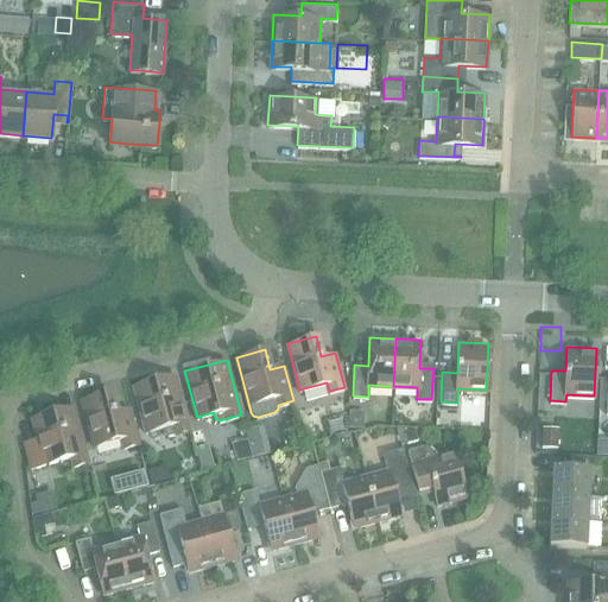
[(133,385),(139,407),(145,430),(163,426),(164,432),(169,433),(190,428),(181,393),(166,397),(162,376),(133,385)]
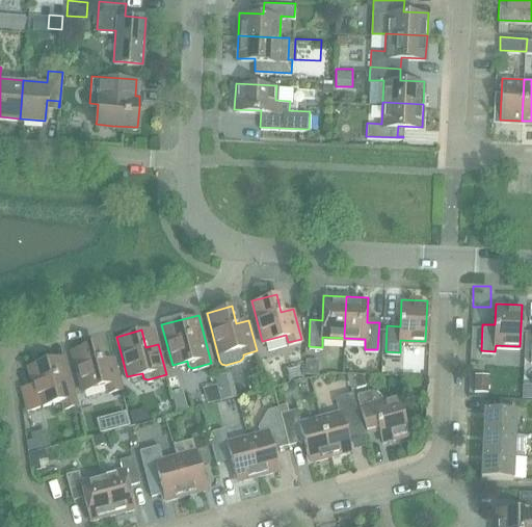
[(113,357),(101,360),(97,342),(72,348),(82,389),(106,383),(108,390),(122,387),(113,357)]
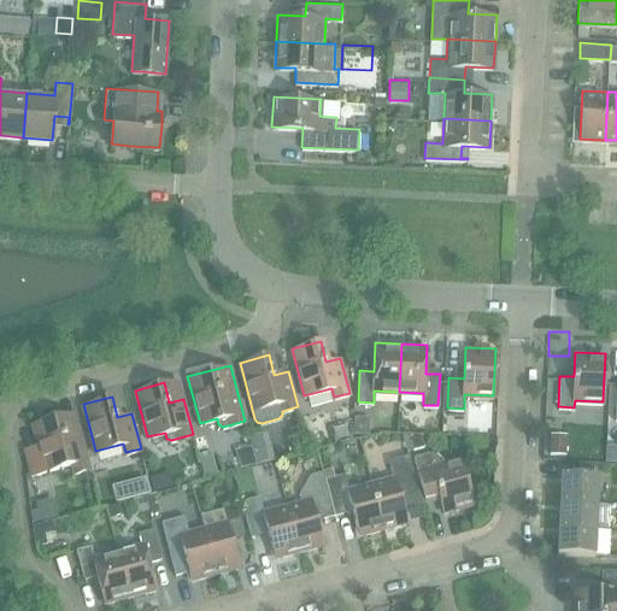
[(45,469),(72,462),(75,471),(89,466),(82,438),(75,411),(31,423),(45,469)]
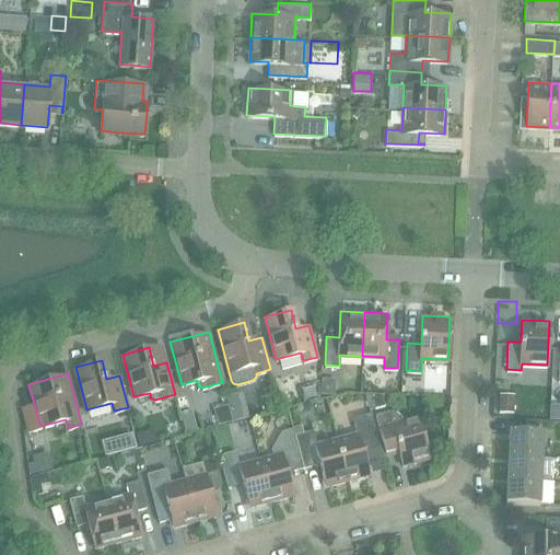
[(322,379),(322,392),(335,392),(335,379),(322,379)]
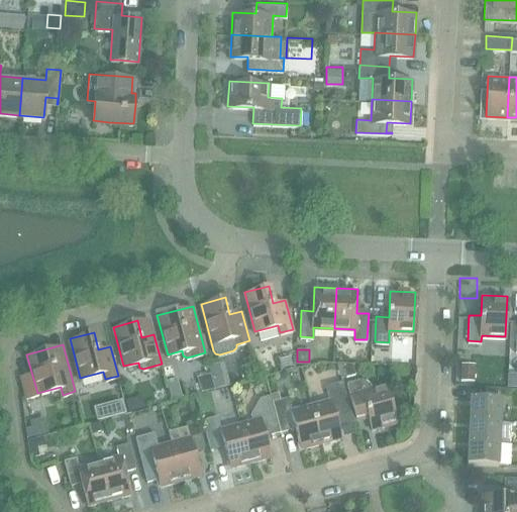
[(223,360),(208,364),(210,371),(214,386),(229,382),(223,360)]
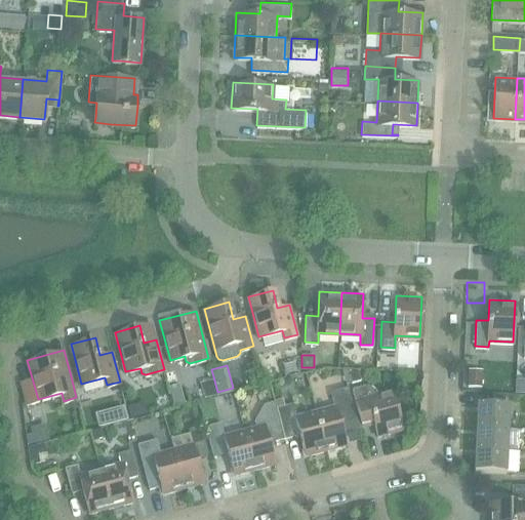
[(484,365),(472,366),(473,385),(485,384),(484,365)]
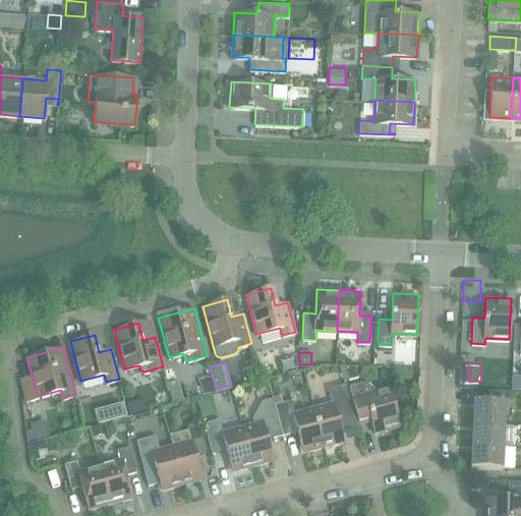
[(344,379),(358,375),(355,364),(340,363),(344,379)]
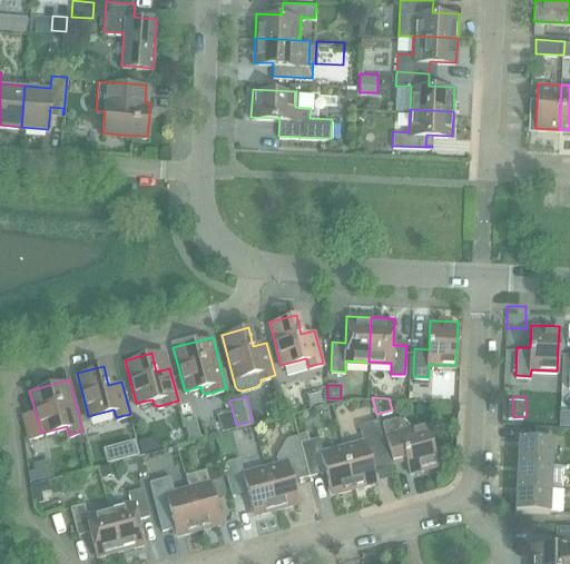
[(569,408),(560,408),(559,423),(569,423),(569,408)]
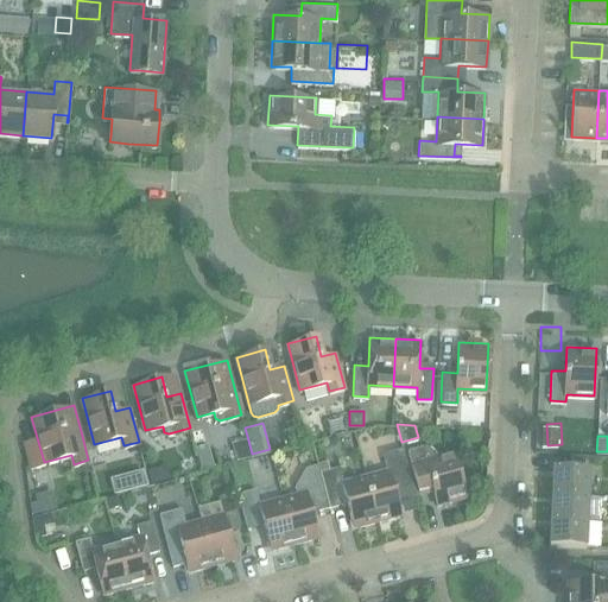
[(208,441),(195,444),(198,455),(211,452),(208,441)]
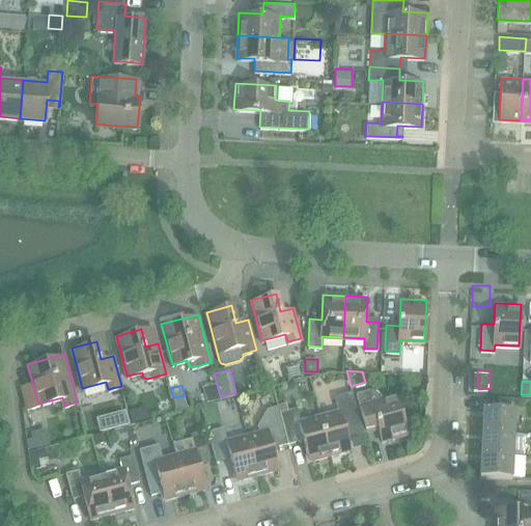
[(396,393),(382,397),(381,393),(373,387),(356,391),(363,417),(374,413),(382,440),(407,433),(396,393)]
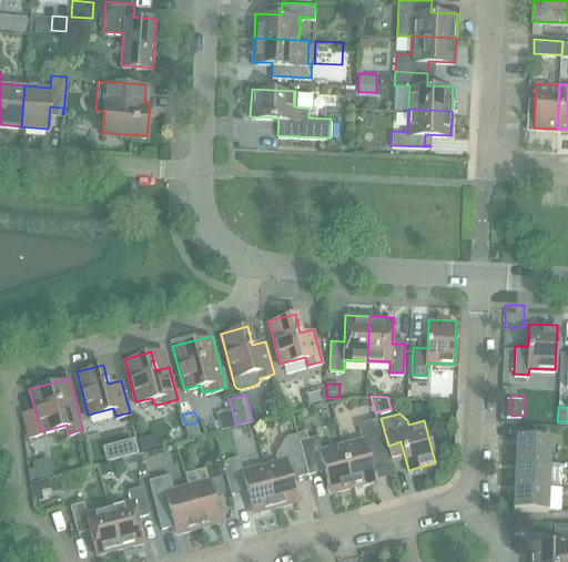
[(342,442),(353,484),(375,479),(368,456),(385,451),(376,417),(358,421),(363,437),(342,442)]
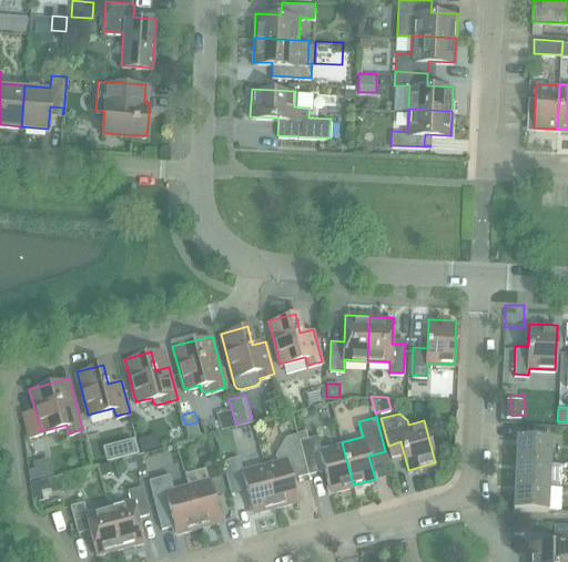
[(307,472),(298,438),(297,431),(285,435),(276,451),(279,459),(264,462),(275,506),(297,499),(292,476),(307,472)]
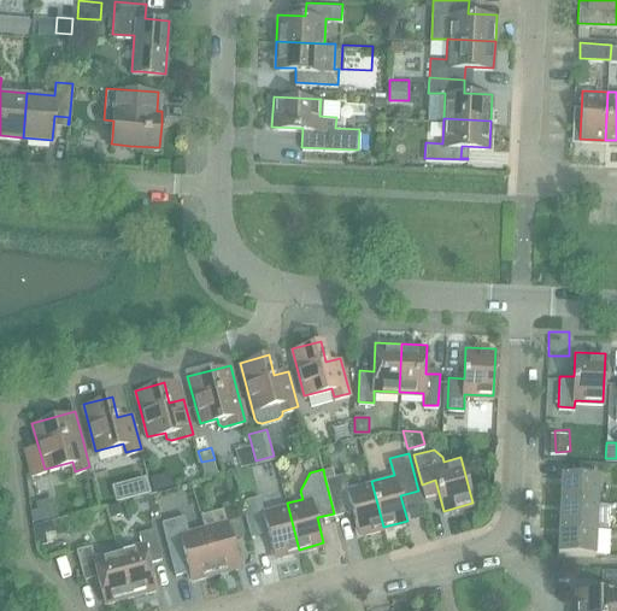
[(358,534),(383,527),(371,481),(347,487),(344,471),(324,476),(334,513),(352,509),(358,534)]
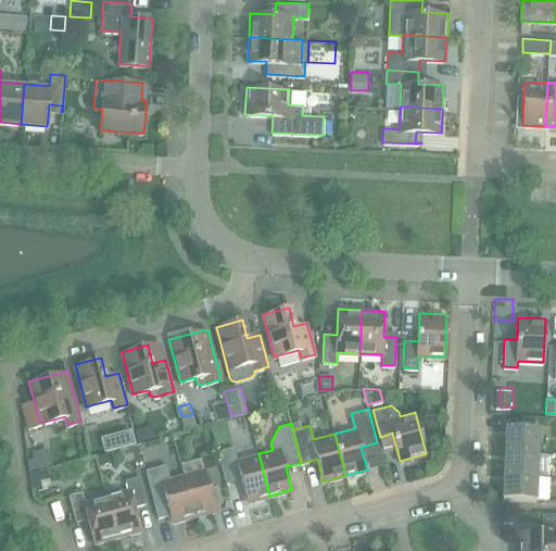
[(506,425),(505,449),(539,451),(540,426),(506,425)]
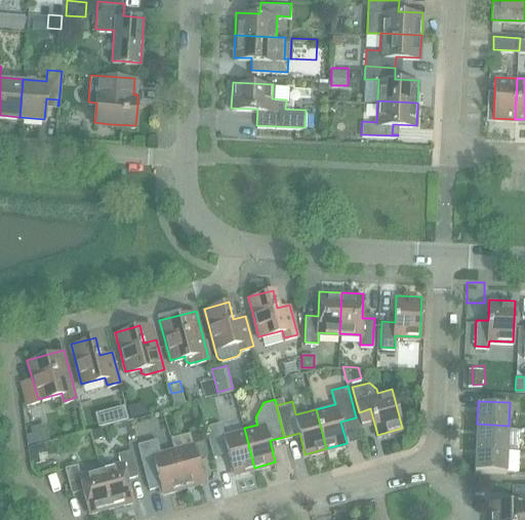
[(45,405),(47,421),(64,417),(62,402),(45,405)]
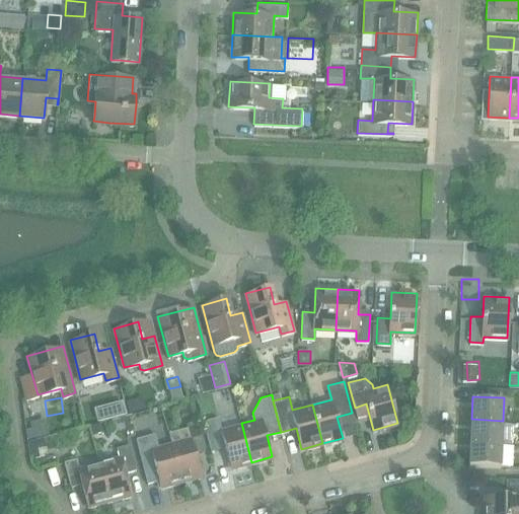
[(122,399),(107,404),(112,417),(126,414),(122,399)]
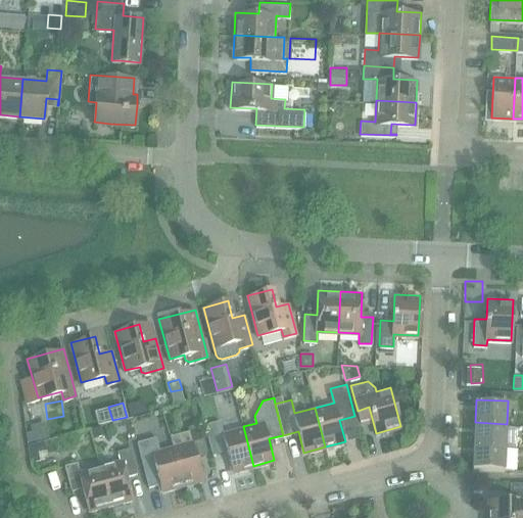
[(204,422),(207,433),(212,454),(227,450),(233,471),(253,466),(243,426),(224,431),(220,418),(204,422)]
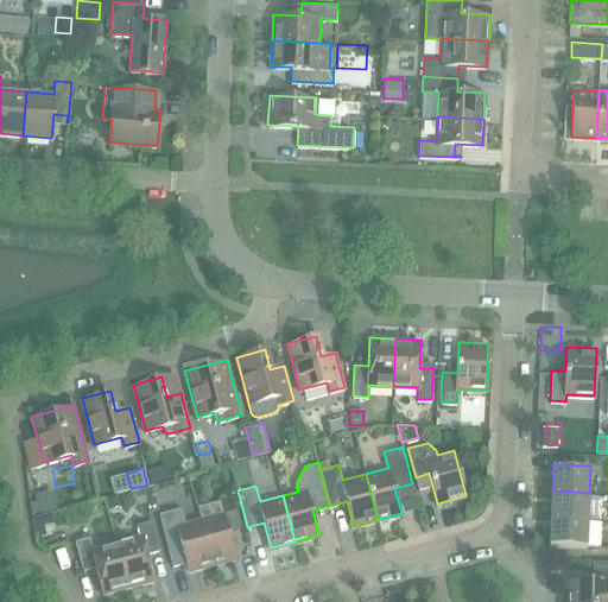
[(588,518),(589,493),(552,490),(550,517),(588,518)]
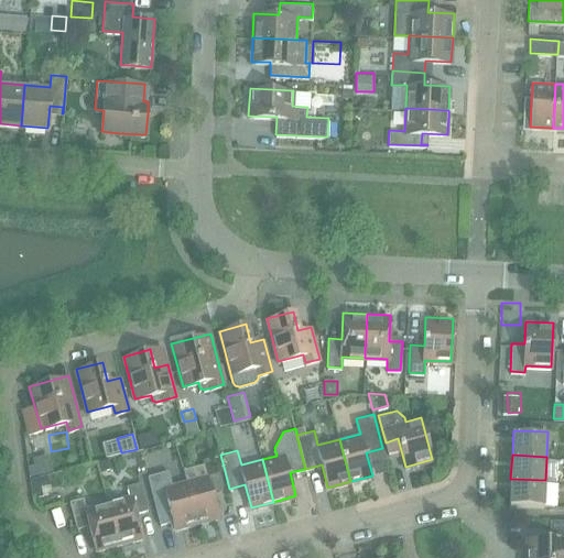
[(186,480),(197,522),(219,516),(213,493),(216,492),(217,491),(218,490),(219,489),(220,488),(221,485),(223,484),(223,483),(223,480),(216,456),(203,460),(207,474),(186,480)]
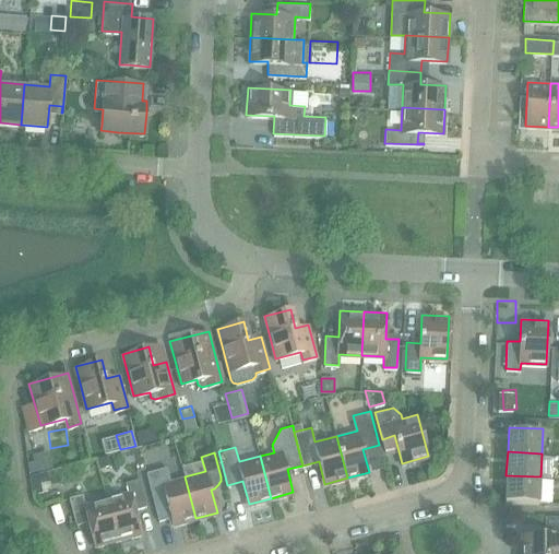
[(108,454),(97,457),(99,466),(110,462),(108,454)]
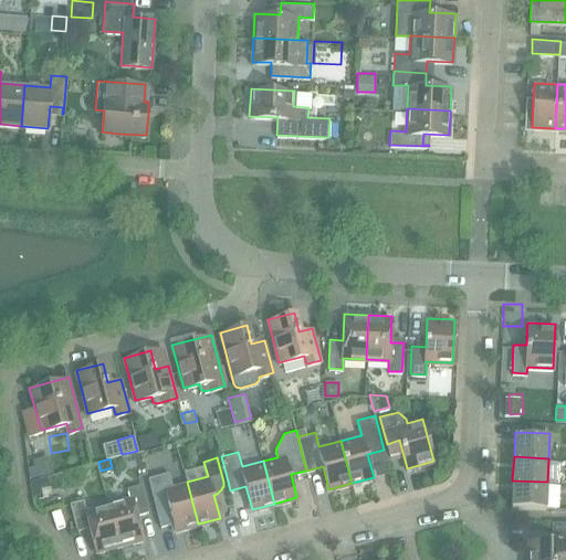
[(38,473),(40,492),(49,490),(48,478),(56,477),(55,471),(38,473)]
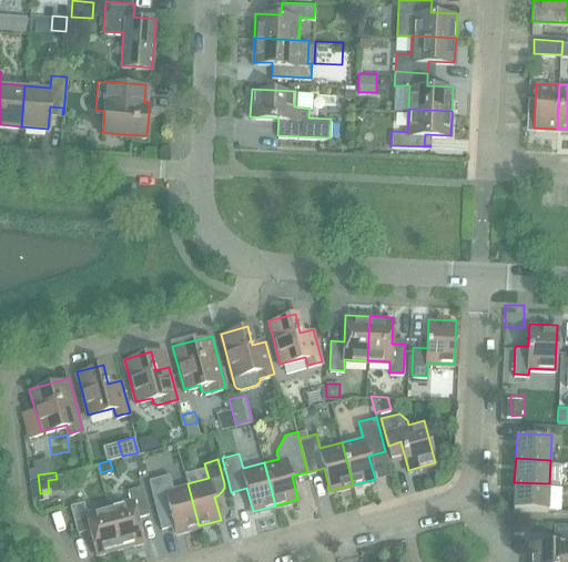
[(149,478),(152,490),(161,527),(173,523),(175,532),(199,525),(188,483),(173,487),(170,472),(149,478)]
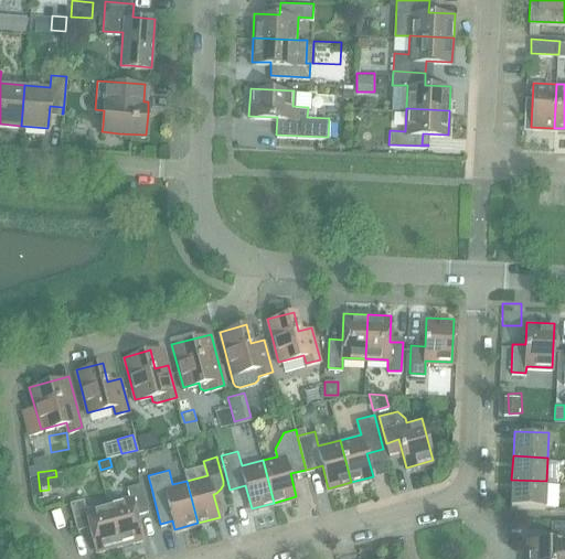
[(510,504),(545,505),(546,481),(511,480),(510,504)]
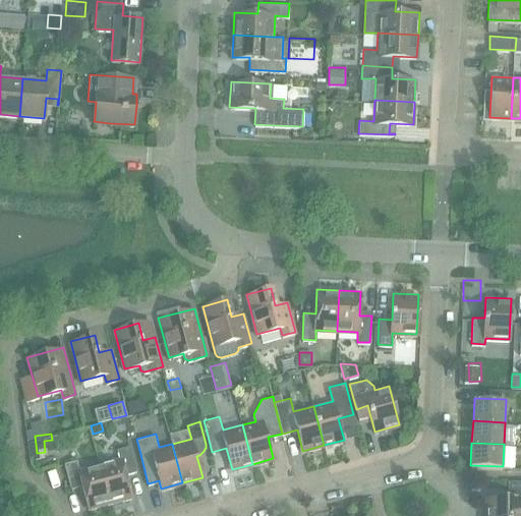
[(120,457),(100,463),(110,502),(131,496),(125,473),(136,470),(129,445),(117,448),(120,457)]
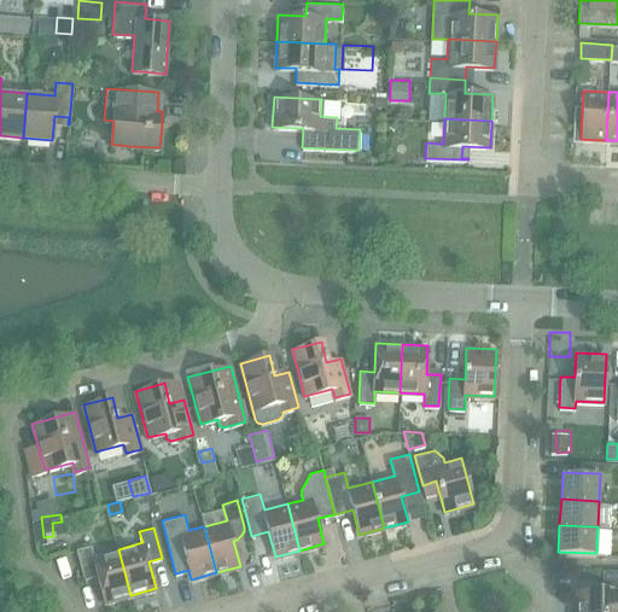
[(105,602),(130,595),(118,549),(94,555),(91,545),(76,548),(85,578),(98,575),(105,602)]
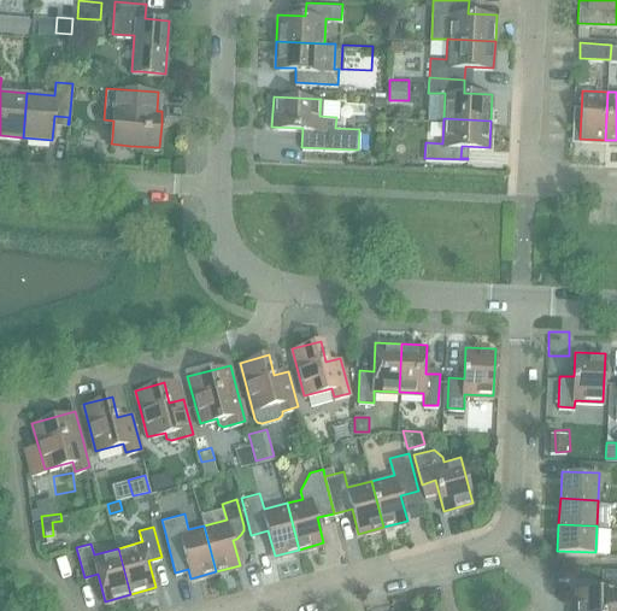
[(616,610),(616,567),(601,568),(601,588),(575,588),(575,610),(616,610)]
